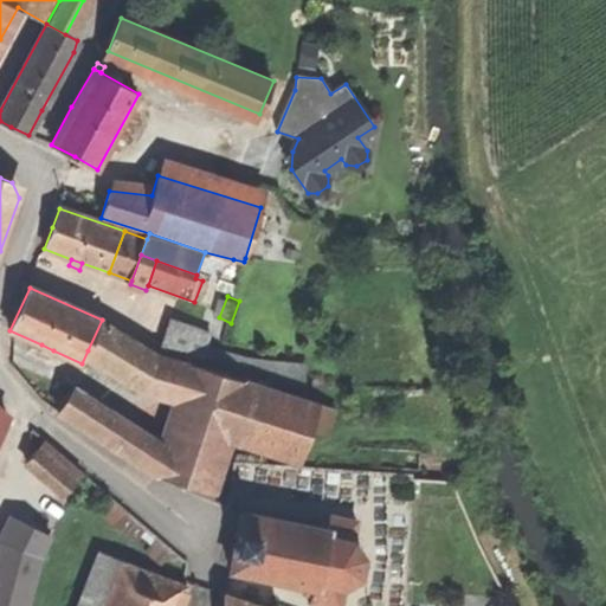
[(158,353),(198,366),(212,333),(174,318),(158,353)]
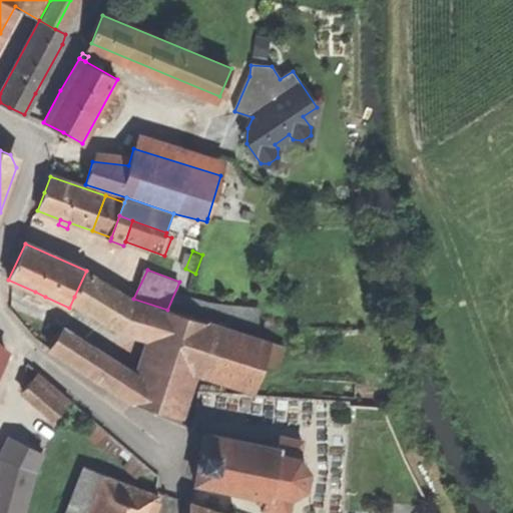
[(86,271),(74,297),(124,327),(126,321),(133,299),(86,271)]
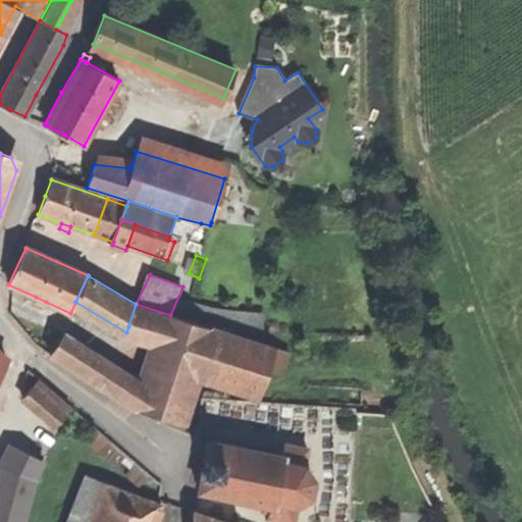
[(44,308),(46,302),(36,297),(33,303),(38,305),(44,308)]
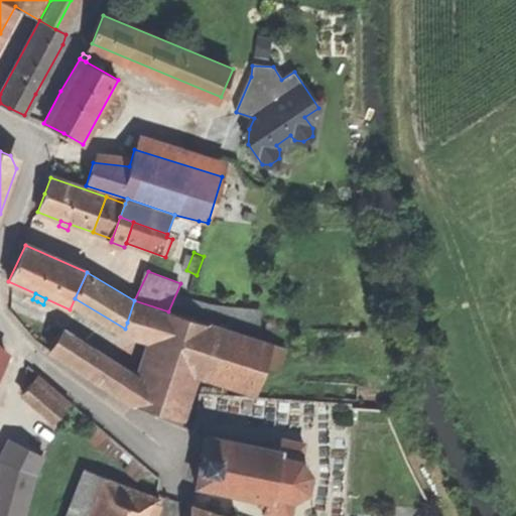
[(134,300),(127,323),(158,333),(156,338),(144,376),(191,391),(197,374),(204,355),(213,326),(168,311),(134,300)]
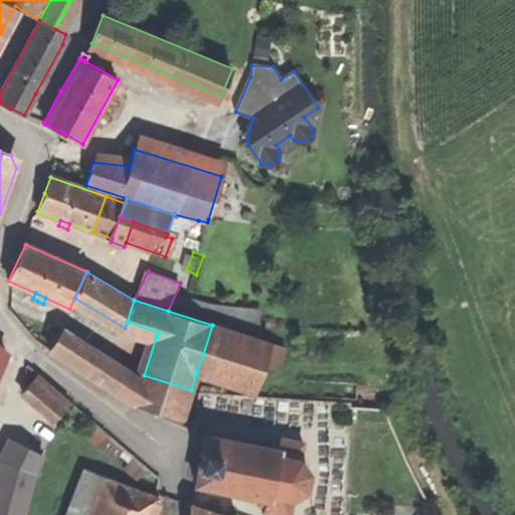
[(125,328),(156,337),(158,332),(127,322),(125,328)]
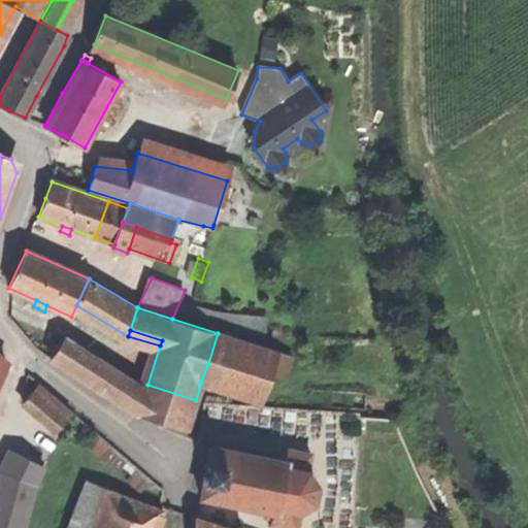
[(218,333),(208,363),(268,382),(270,375),(286,381),(293,357),(226,336),(218,333)]
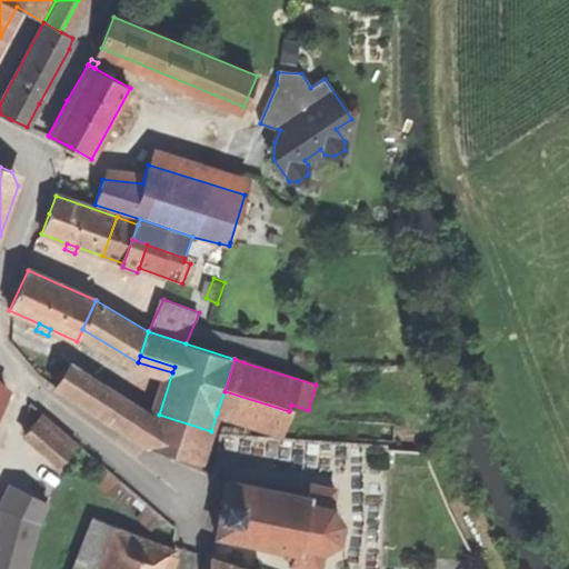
[(56,387),(126,432),(139,410),(69,366),(56,387)]
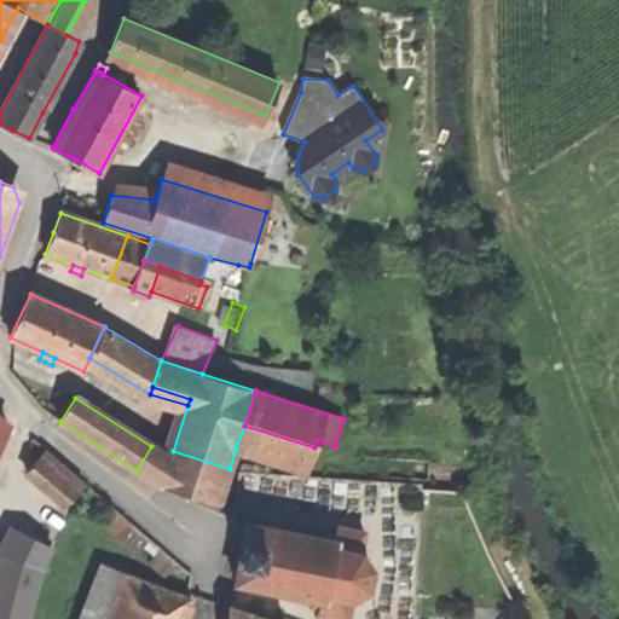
[(307,470),(314,447),(244,426),(236,449),(307,470)]
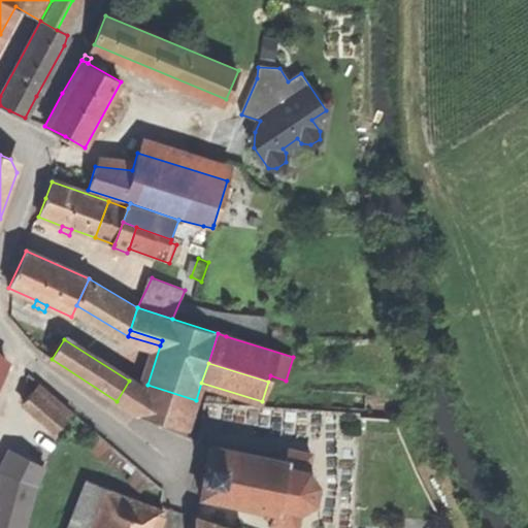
[(145,391),(129,381),(117,401),(138,415),(145,391)]
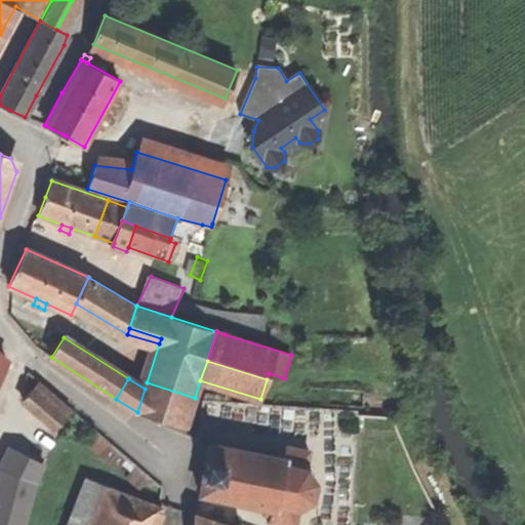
[(73,410),(41,382),(25,401),(56,429),(73,410)]
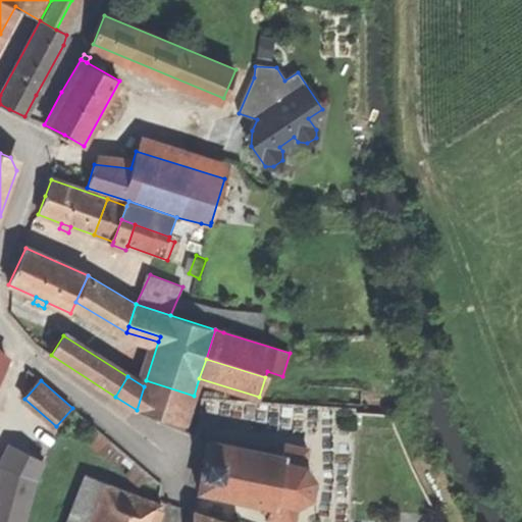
[(185,425),(194,396),(146,380),(144,386),(137,410),(185,425)]
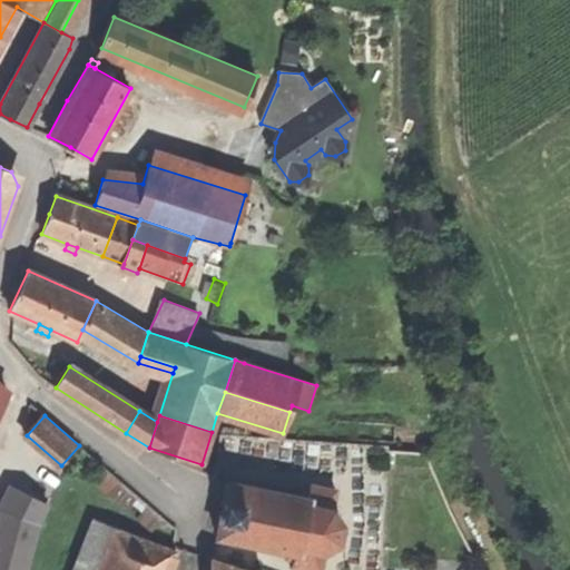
[(220,518),(216,537),(300,554),(301,549),(323,552),(340,542),(343,523),(333,509),(336,490),(310,484),(307,497),(227,482),(224,500),(223,500),(219,518),(220,518)]
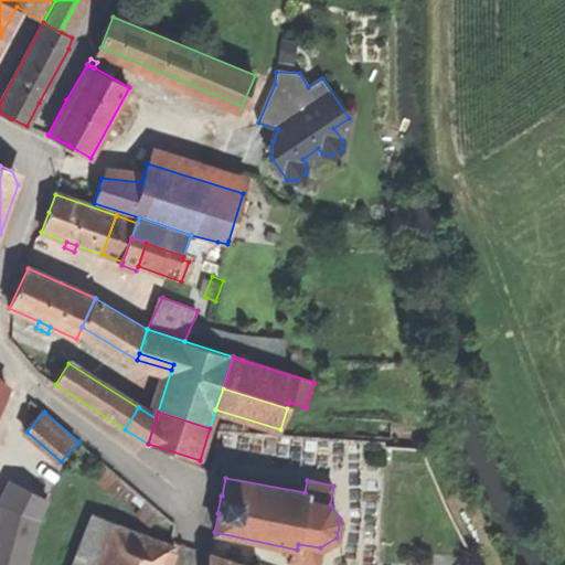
[(10,481),(0,501),(0,502),(2,504),(39,520),(49,500),(10,481)]
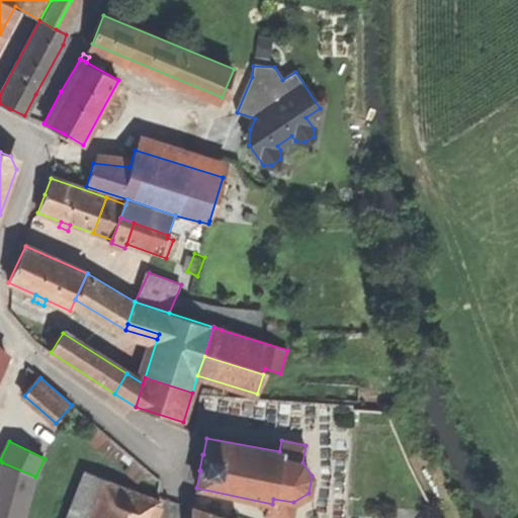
[(0,517),(24,517),(35,477),(2,462),(0,468),(0,517)]
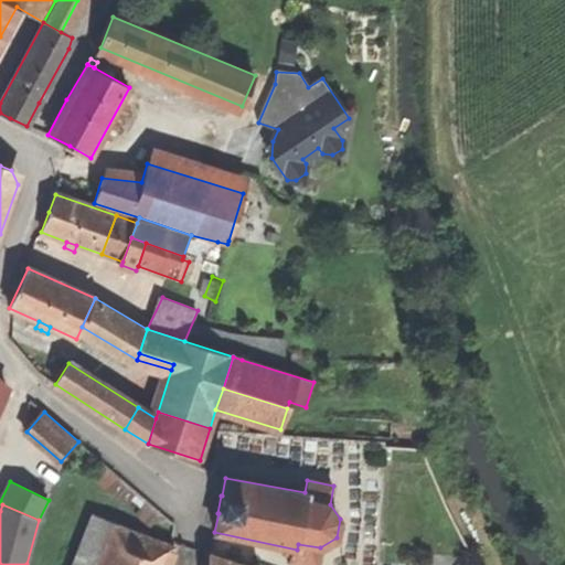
[(99,564),(115,525),(92,516),(73,564),(99,564)]
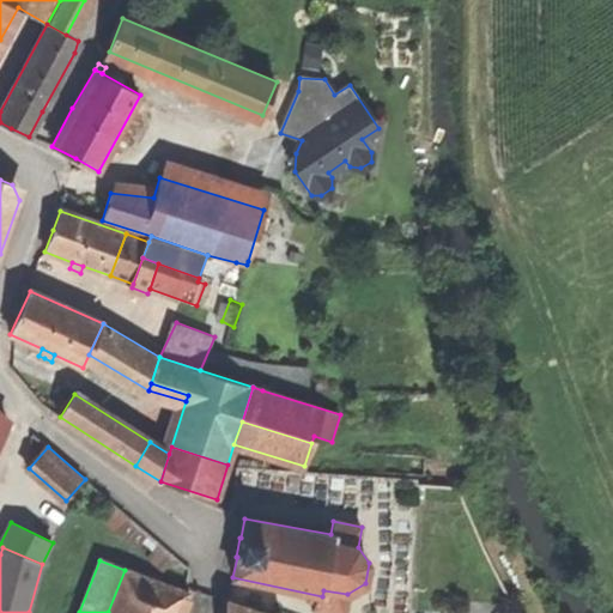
[(178,612),(187,594),(125,570),(108,612),(178,612)]
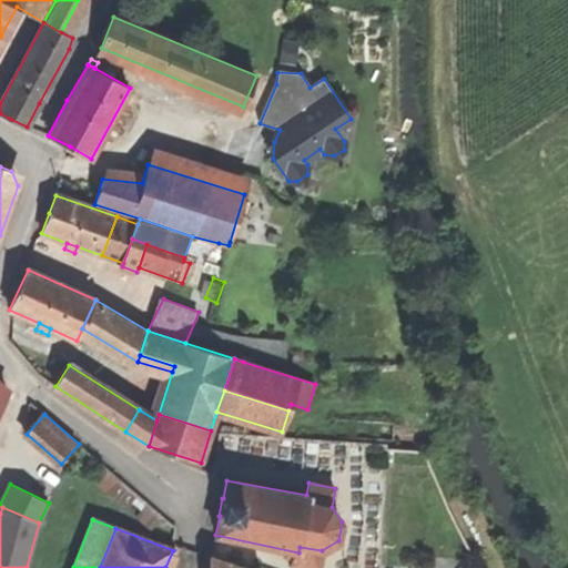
[(210,567),(242,567),(210,558),(210,567)]
